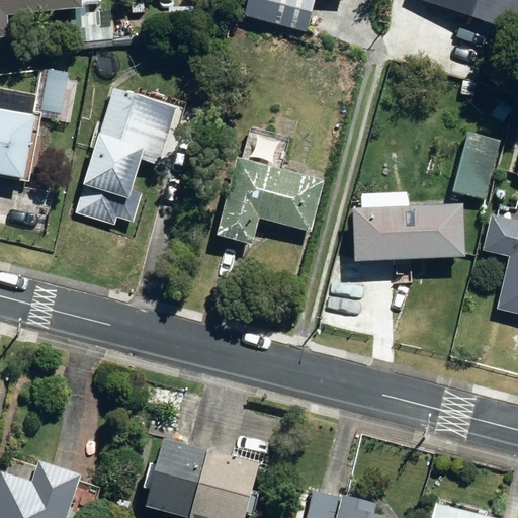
[(0,0),(0,37),(9,37),(7,15),(66,11),(69,47),(113,42),(110,2),(100,3),(99,0),(0,0)]
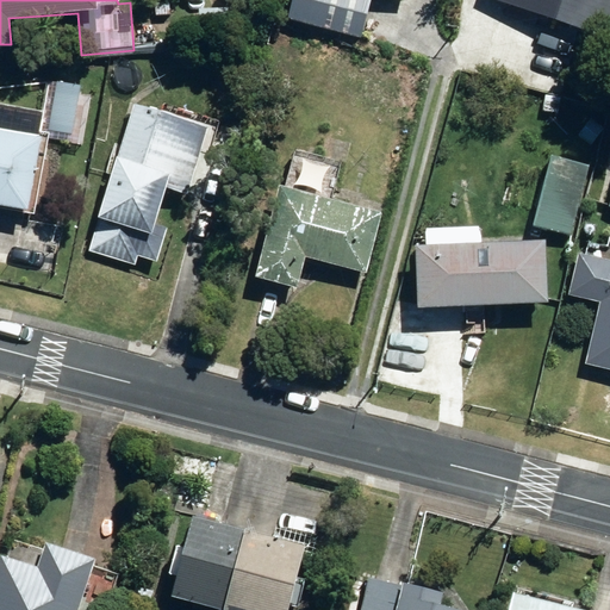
[(199,0),(200,22),(228,20),(226,0),(199,0)]
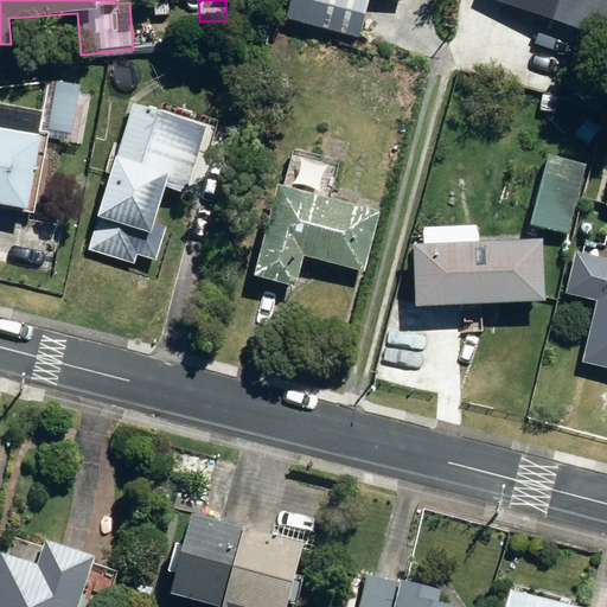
[(321,0),(317,16),(337,21),(343,0),(321,0)]
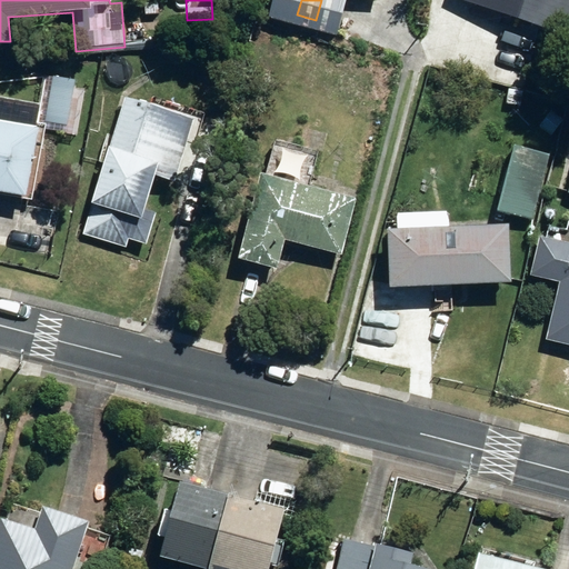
[(568,0),(465,0),(568,35),(568,29),(568,0)]
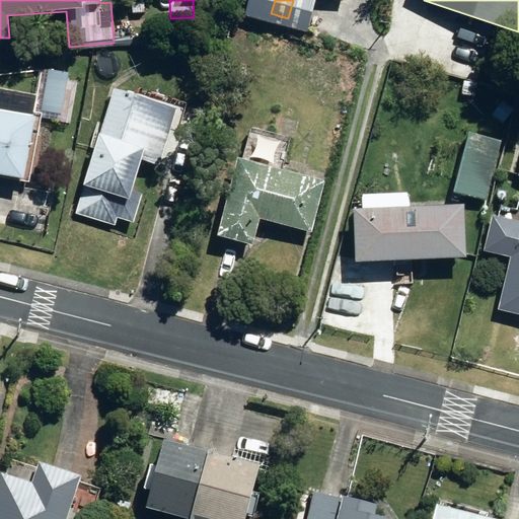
[(44,103),(61,106),(66,84),(48,80),(44,103)]
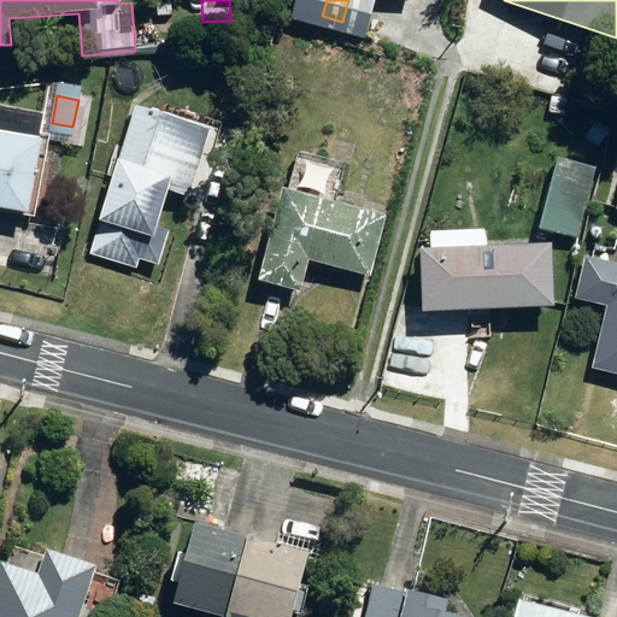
[(93,252),(139,266),(141,258),(159,264),(184,181),(195,183),(212,128),(137,105),(93,252)]
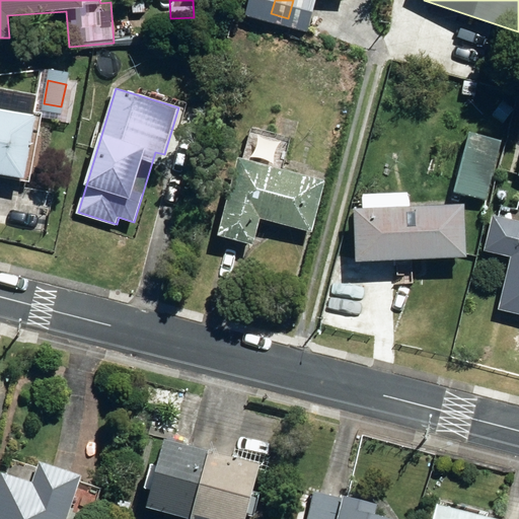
[(0,173),(24,179),(36,116),(0,108),(0,173)]
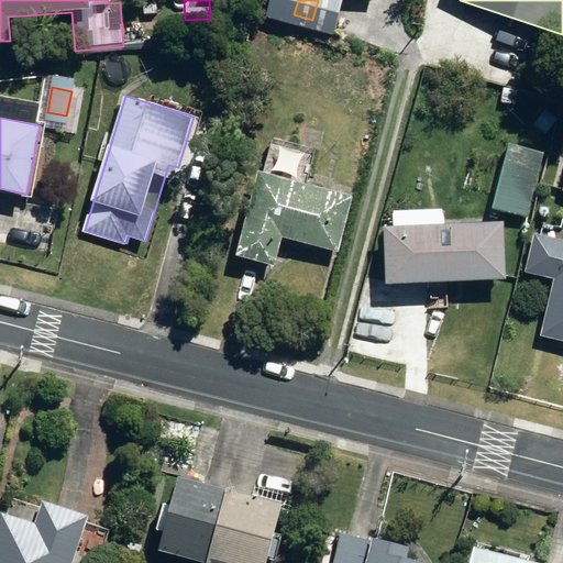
[(492,209),(527,219),(545,154),(509,144),(492,209)]
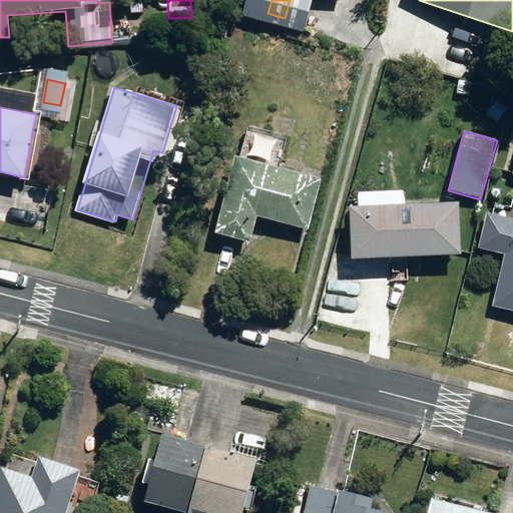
[(216,232),(251,242),(259,215),(311,228),(324,178),(236,156),(216,232)]
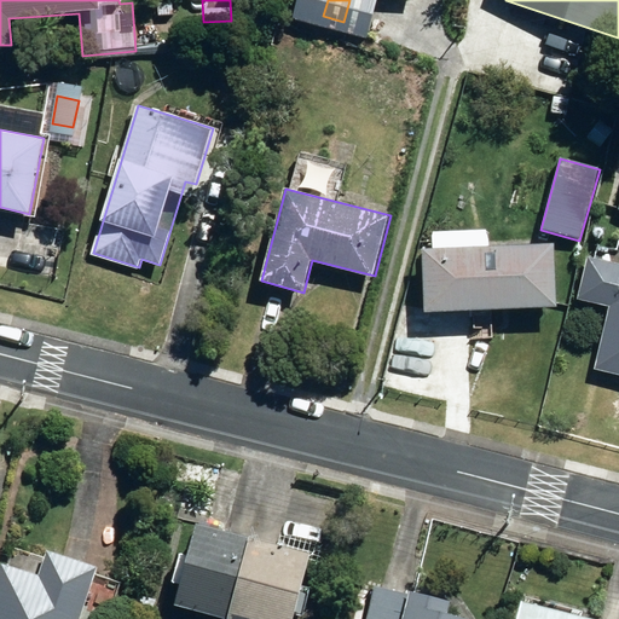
[(559,244),(424,249),(427,312),(562,307),(559,244)]
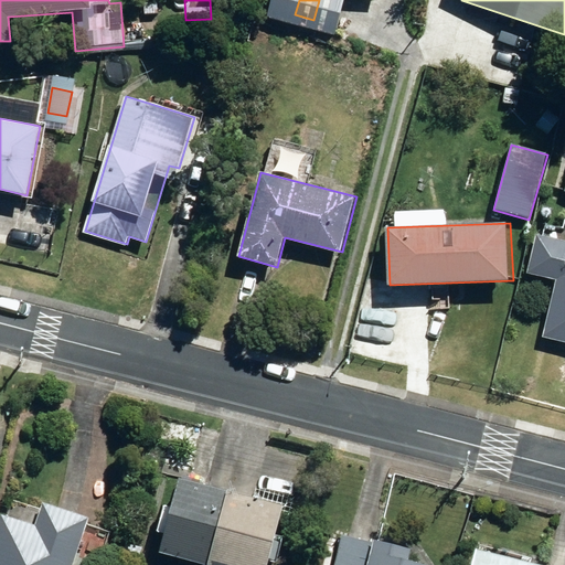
[(560,279),(545,337),(564,341),(564,240),(540,234),(531,273),(560,279)]
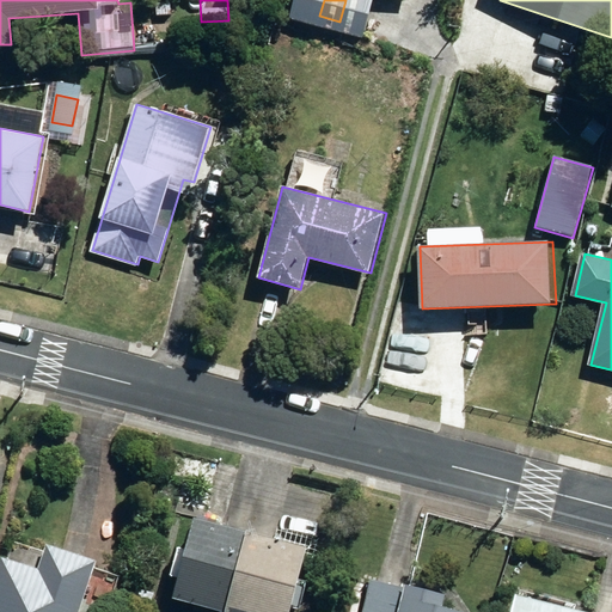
[(163,604),(196,611),(281,611),(298,550),(183,521),(163,604)]
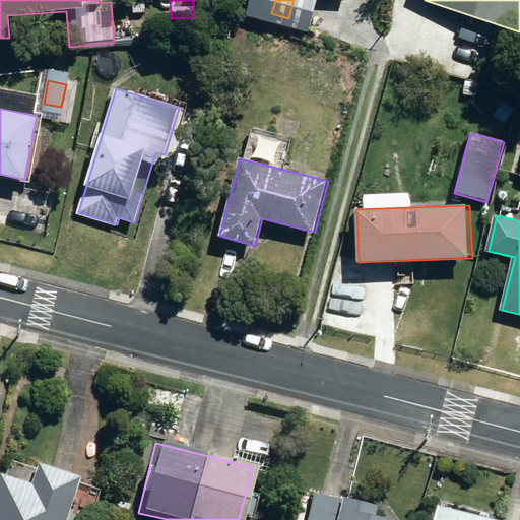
[(0,519),(61,519),(75,479),(35,466),(34,469),(11,461),(6,478),(0,475),(0,519)]
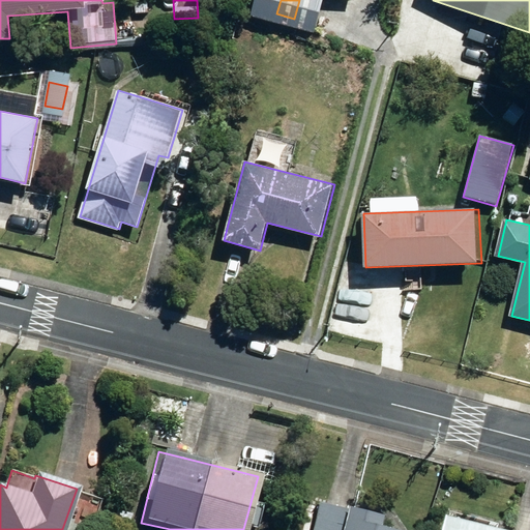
[(390,529),(378,527),(379,519),(317,503),(310,529),(390,529)]
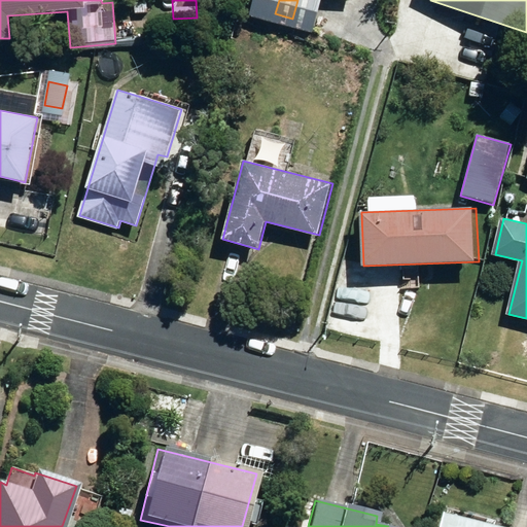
[(111,526),(125,526),(130,511),(116,507),(111,526)]
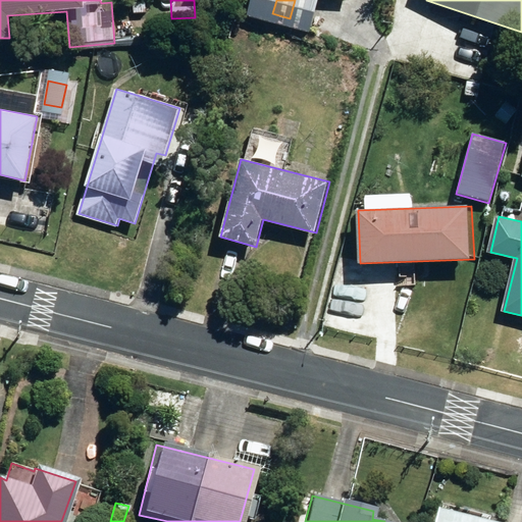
[(67,521),(81,521),(82,521),(84,514),(82,507),(73,506),(67,508),(64,516),(67,521)]
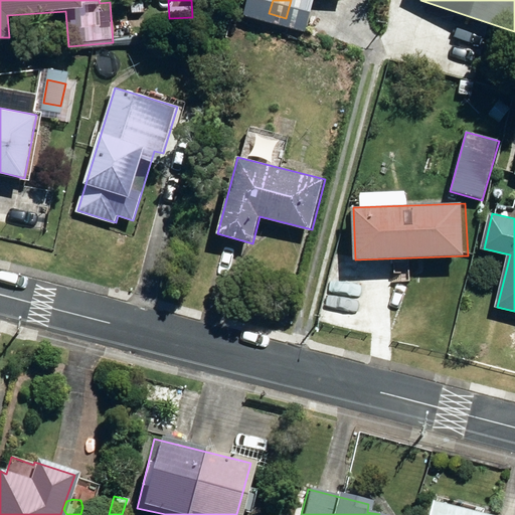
[(424,514),(481,514),(428,502),(424,514)]
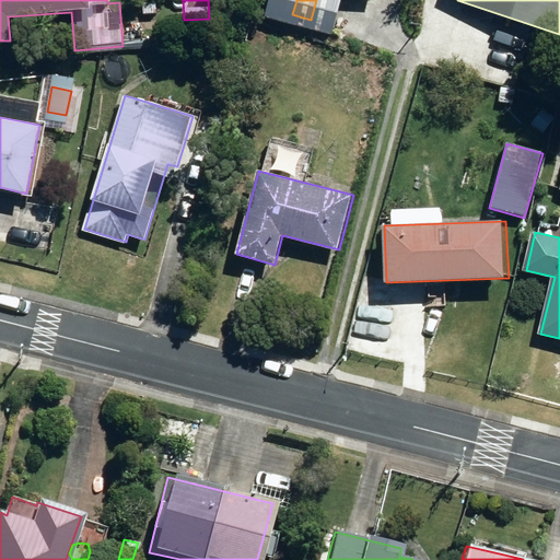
All buildings are outlined.
